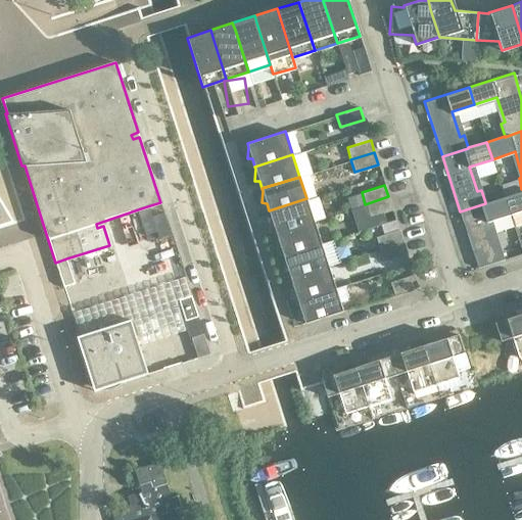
[(521,190),(504,196),(510,214),(521,209),(521,190)]
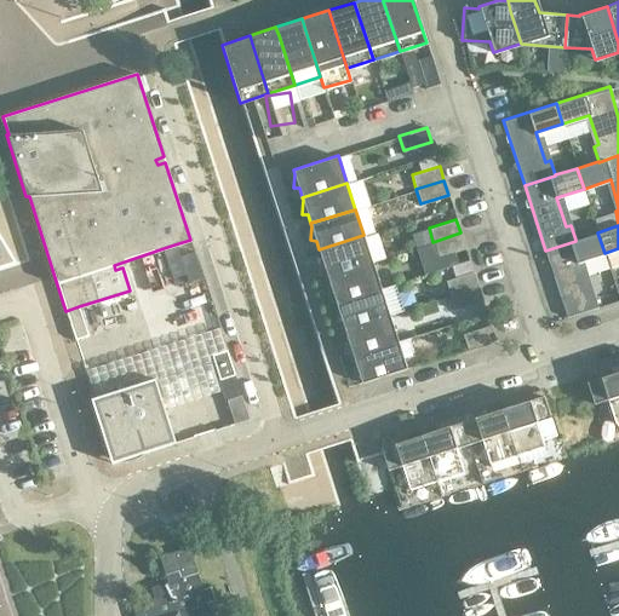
[(460,232),(433,242),(437,255),(465,247),(460,232)]
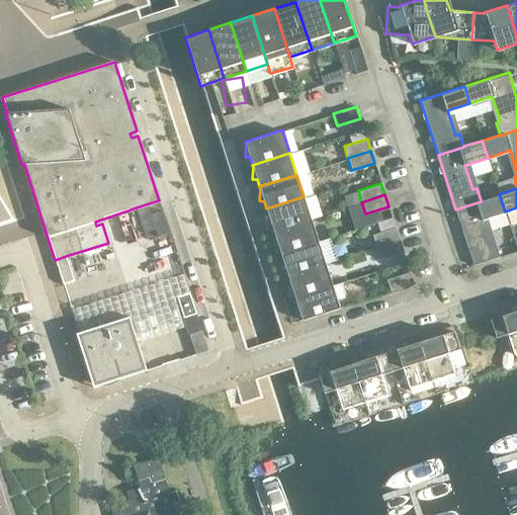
[(481,201),(455,209),(472,264),(499,256),(495,243),(490,244),(483,220),(505,211),(499,194),(481,200),(481,201)]
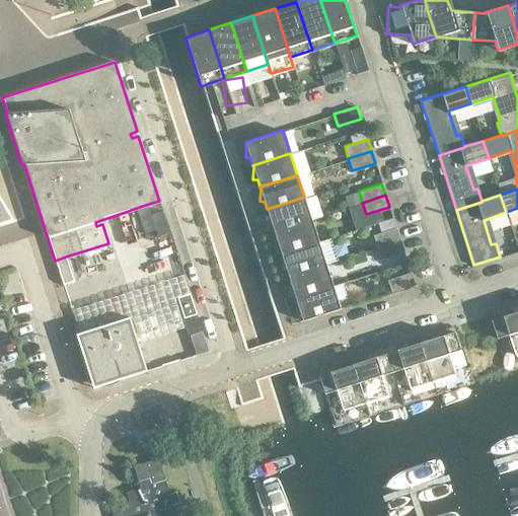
[(304,197),(267,209),(268,212),(267,223),(272,224),(274,231),(311,219),(304,197)]
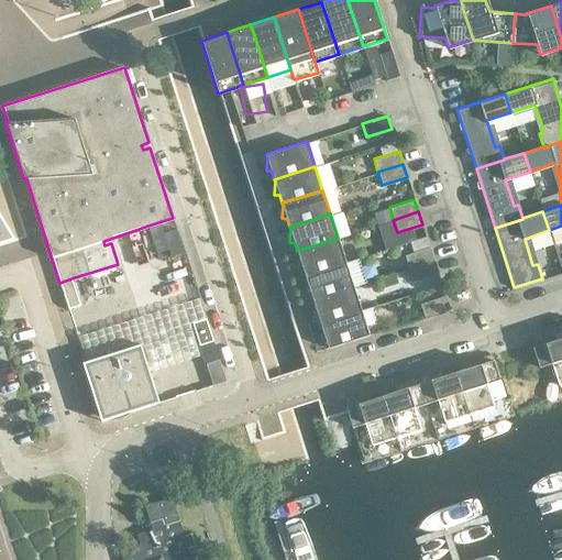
[(0,243),(14,239),(0,215),(0,243)]
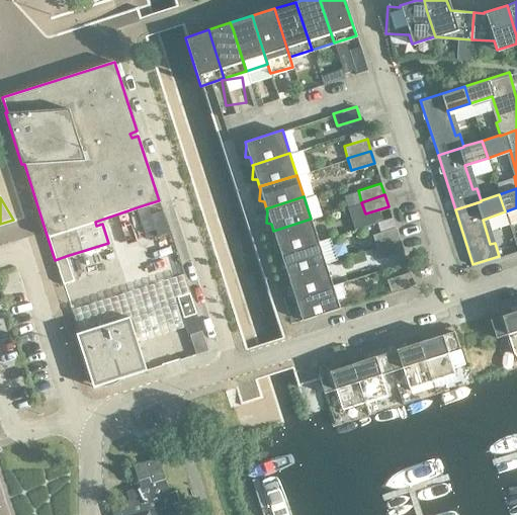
[(167,232),(160,208),(148,212),(146,204),(134,208),(142,232),(153,229),(155,236),(167,232)]
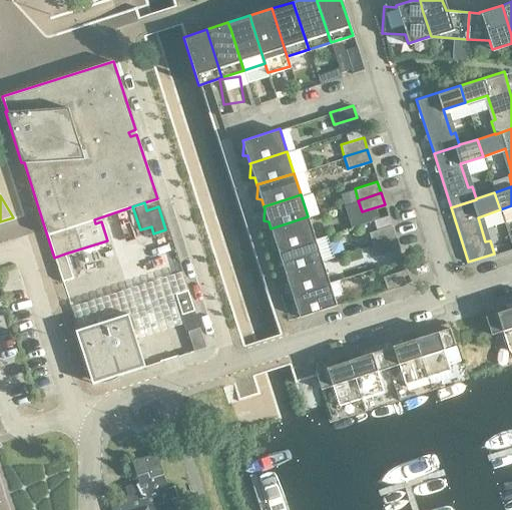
[(391,224),(388,213),(379,216),(373,218),(376,229),(391,224)]
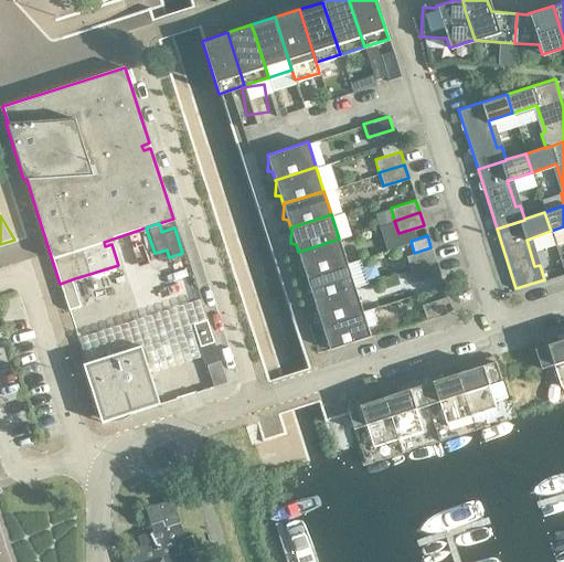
[(302,267),(306,275),(347,263),(339,239),(298,252),(299,254),(298,267),(302,267)]
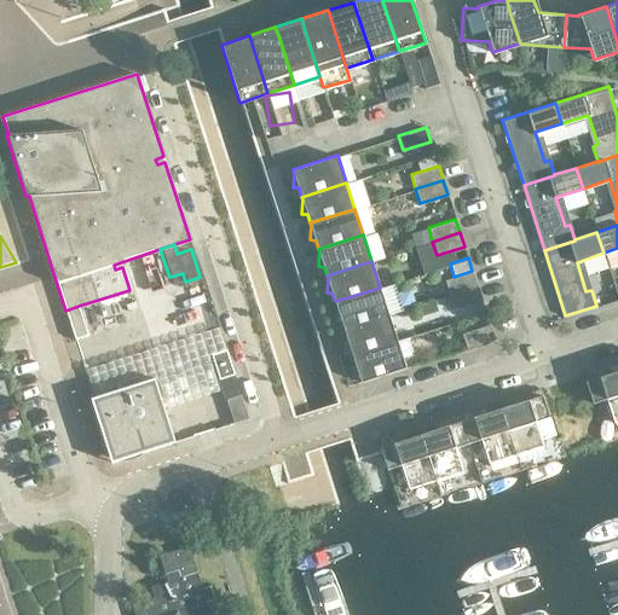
[(445,279),(449,294),(477,285),(472,271),(454,277),(445,279)]
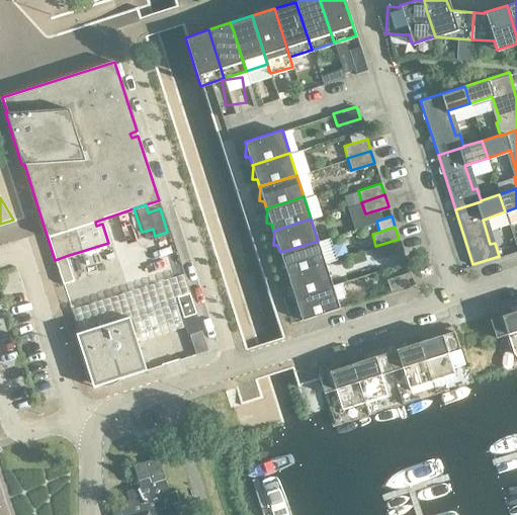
[(399,239),(375,246),(379,258),(403,251),(399,239)]
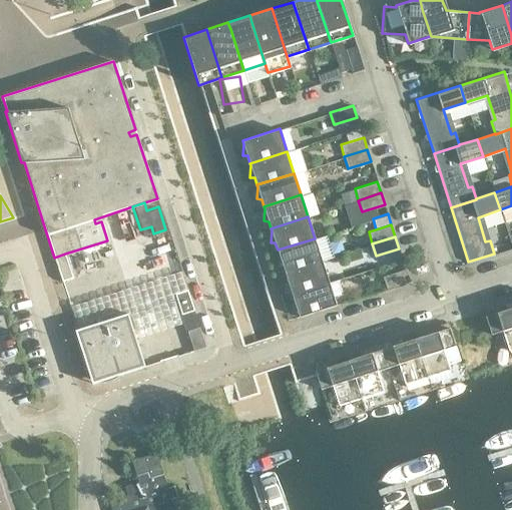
[(282,265),(285,272),(322,260),(315,238),(278,249),(279,252),(278,264),(282,265)]
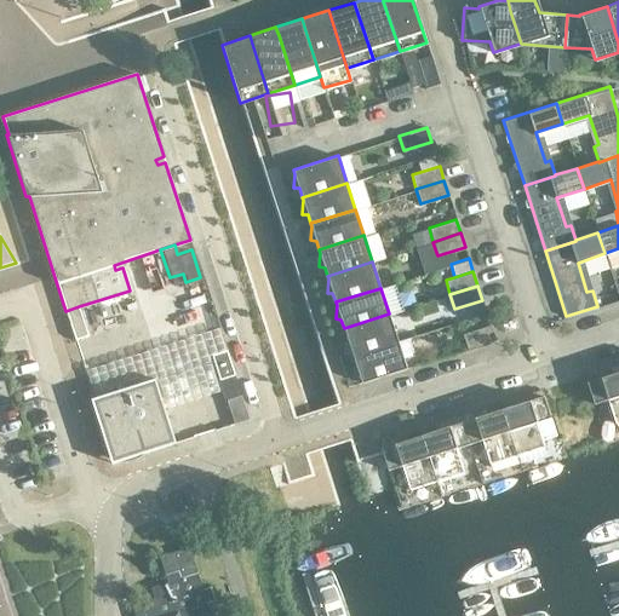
[(87,334),(79,306),(66,311),(74,339),(87,334)]
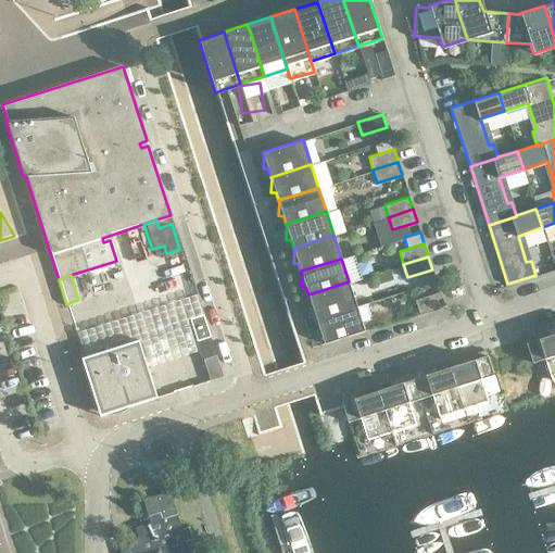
[(313,311),(316,318),(356,305),(349,281),(308,294),(310,298),(308,310),(313,311)]
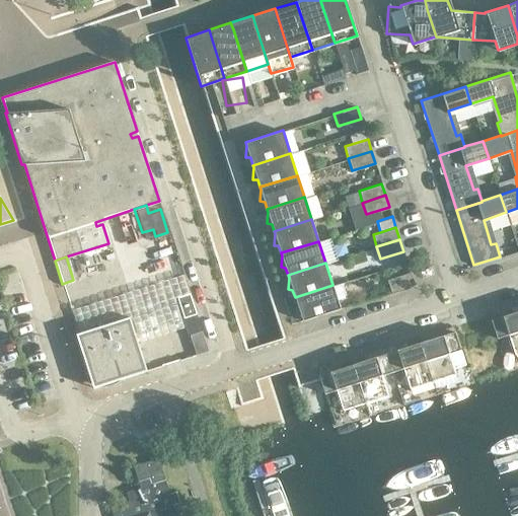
[(414,284),(411,272),(387,279),(391,291),(414,284)]
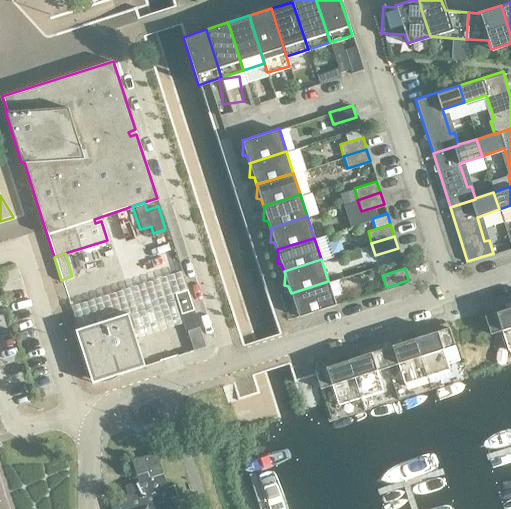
[(328,281),(291,293),(292,296),(291,307),(295,307),(298,315),(335,304),(328,281)]
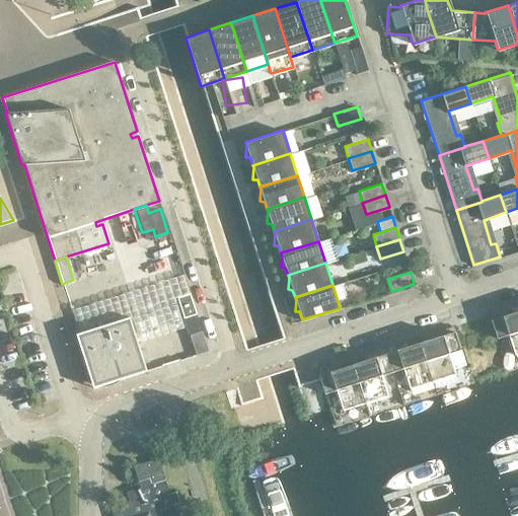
[(196,313),(189,292),(176,296),(183,317),(196,313)]
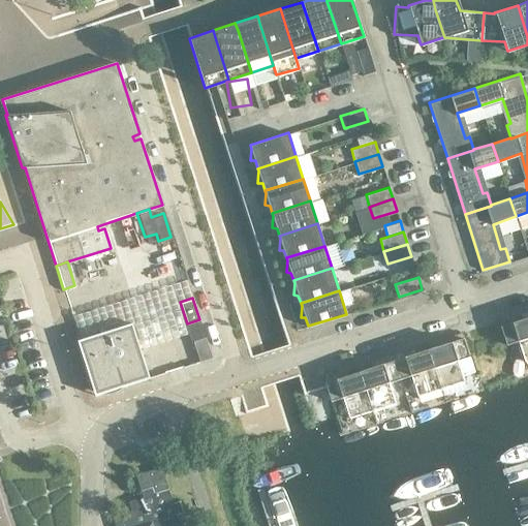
[(524,361),(527,359),(527,316),(514,321),(511,315),(498,319),(505,344),(518,340),(524,361)]
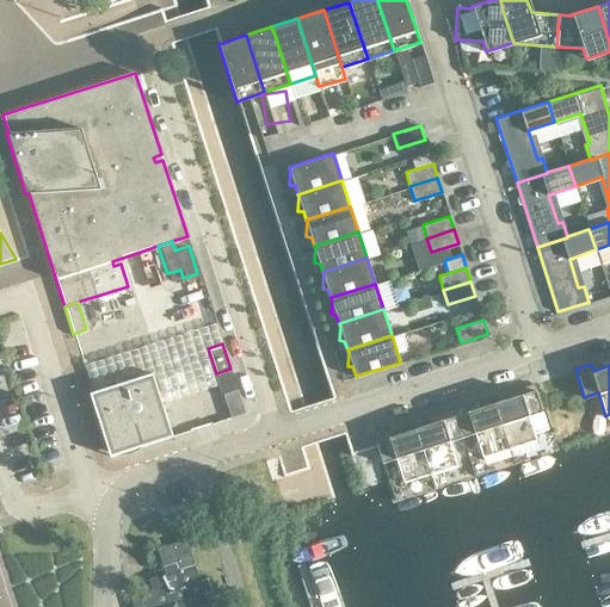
[(103,447),(108,450),(109,456),(117,453),(121,453),(125,452),(129,452),(135,448),(140,445),(172,435),(152,372),(90,392),(102,429),(92,433),(94,438),(97,441),(99,445),(103,447)]
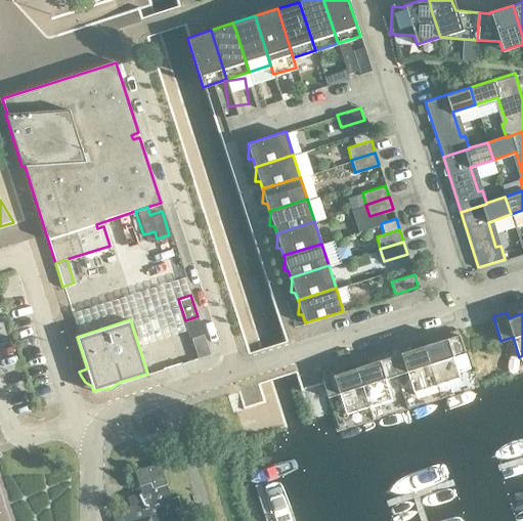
[(456,329),(442,333),(444,339),(424,345),(436,384),(459,377),(452,356),(464,352),(456,329)]
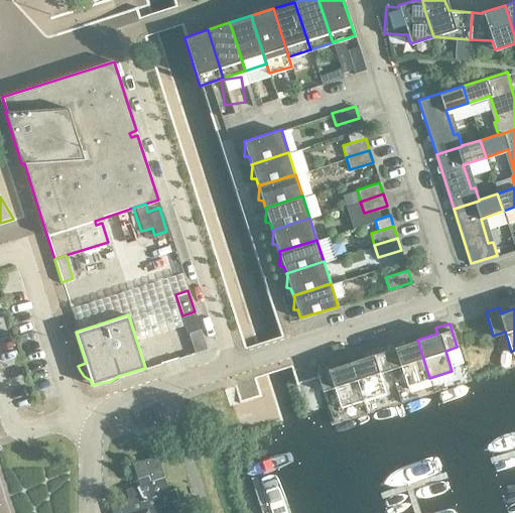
[(205,327),(192,331),(199,351),(211,347),(205,327)]
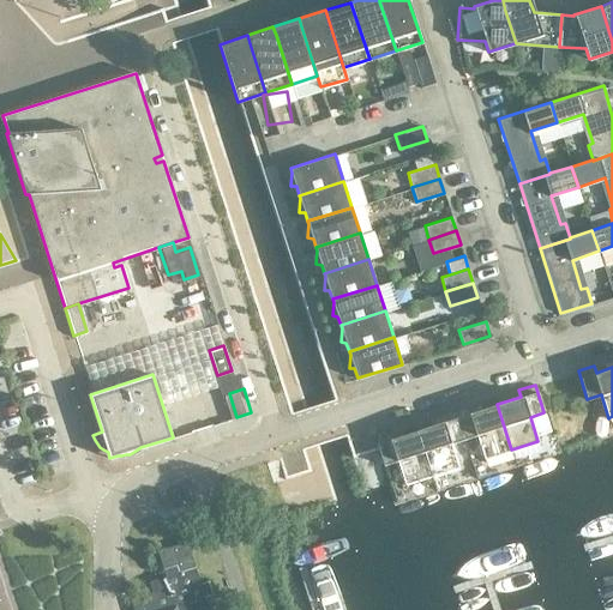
[(485,458),(511,450),(497,404),(472,412),(470,405),(455,410),(463,439),(476,434),(485,458)]
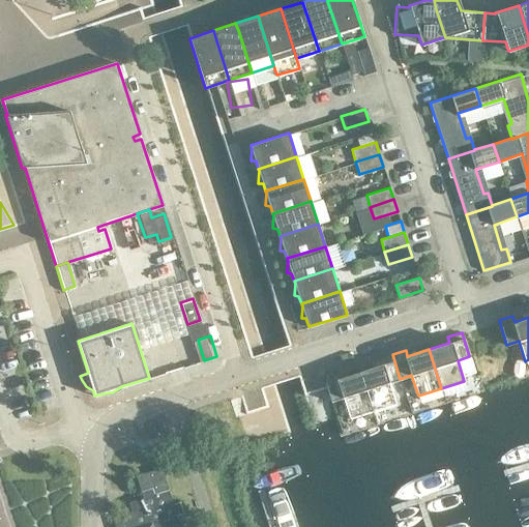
[(389,382),(400,379),(392,354),(379,358),(381,364),(360,372),(373,410),(395,403),(389,382)]
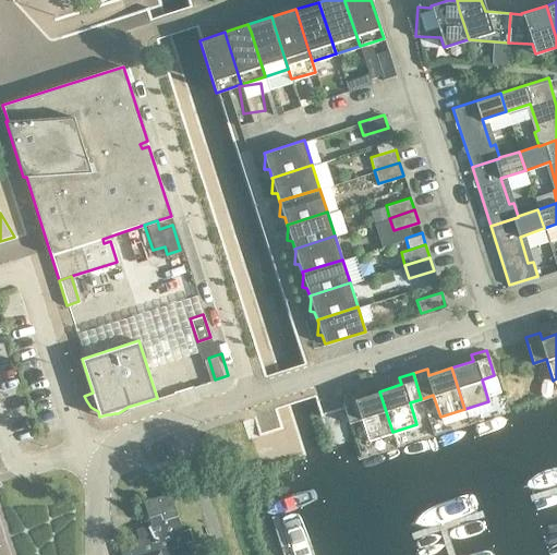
[(367,441),(392,432),(379,391),(356,398),(354,393),(340,397),(348,422),(361,419),(367,441)]
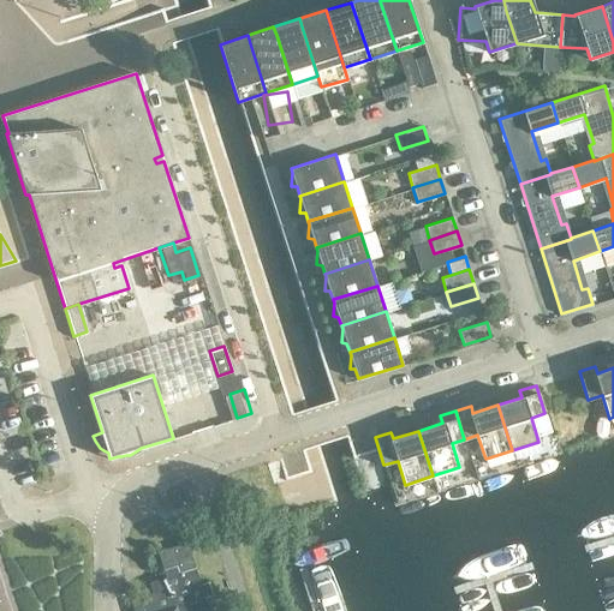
[(153,598),(133,604),(136,610),(209,610),(204,597),(212,594),(208,581),(201,583),(186,540),(158,550),(165,575),(148,581),(153,598)]
